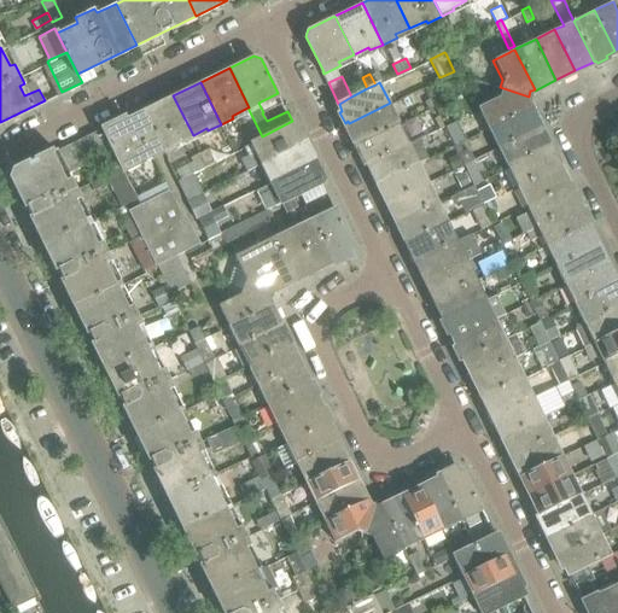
[(485,127),(529,106),(526,101),(529,97),(500,87),(496,98),(477,107),(485,127)]
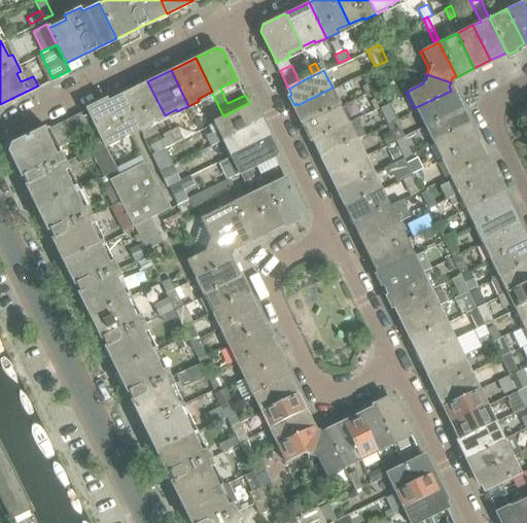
[(355,85),(351,78),(341,83),(344,91),(355,85)]
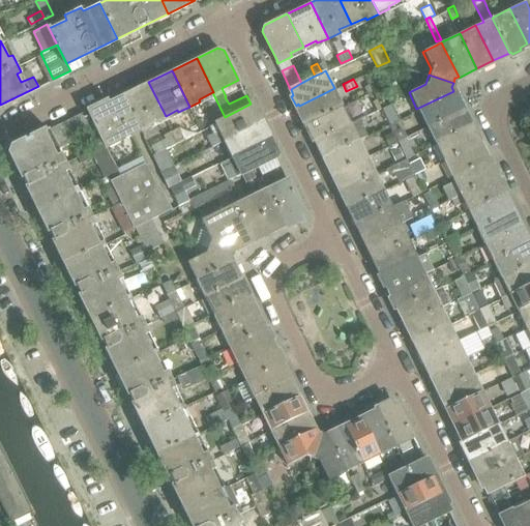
[(166,116),(148,82),(124,94),(143,130),(153,124),(152,122),(166,116)]
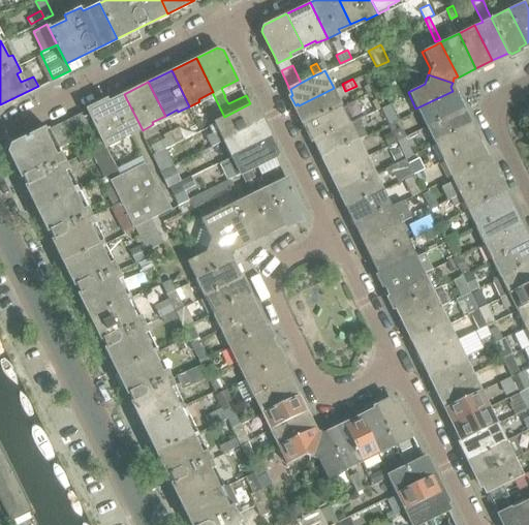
[(306,122),(342,104),(334,88),(299,105),(301,112),(299,113),(304,122),(306,121),(306,122)]
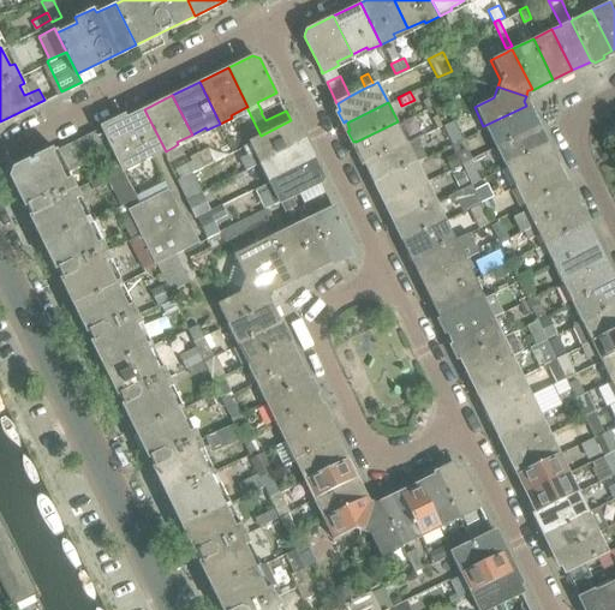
[(538,126),(527,106),(527,105),(526,106),(483,126),(494,147),(538,126)]
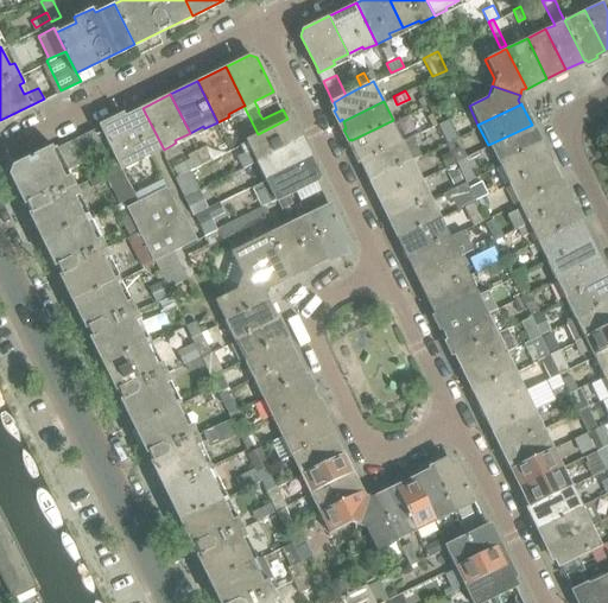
[(151,154),(164,150),(143,108),(124,116),(122,113),(100,125),(111,147),(112,146),(120,163),(122,169),(151,154)]
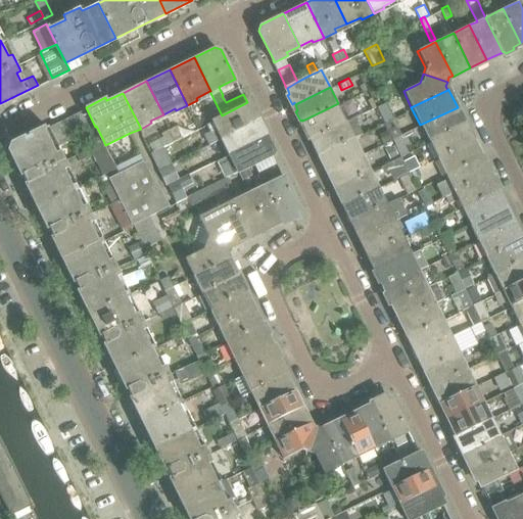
[(395,116),(387,100),(377,105),(385,121),(395,116)]
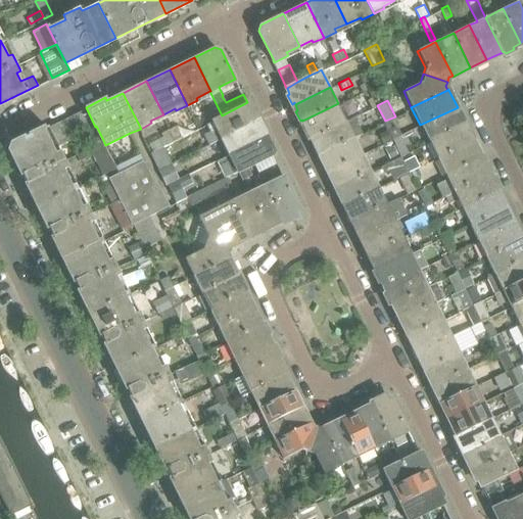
[(211,142),(255,120),(255,119),(257,118),(253,108),(251,110),(247,102),(222,115),(220,116),(210,121),(205,124),(209,130),(203,133),(208,143),(211,142)]
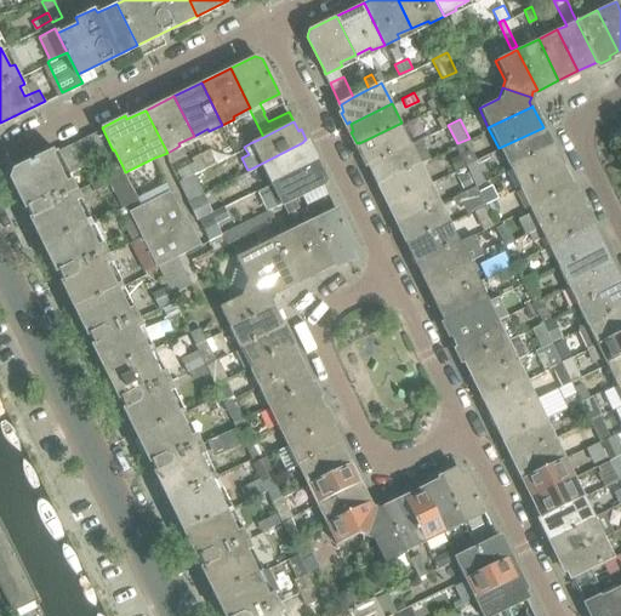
[(369,161),(410,142),(402,123),(359,143),(363,150),(360,152),(365,163),(369,161)]
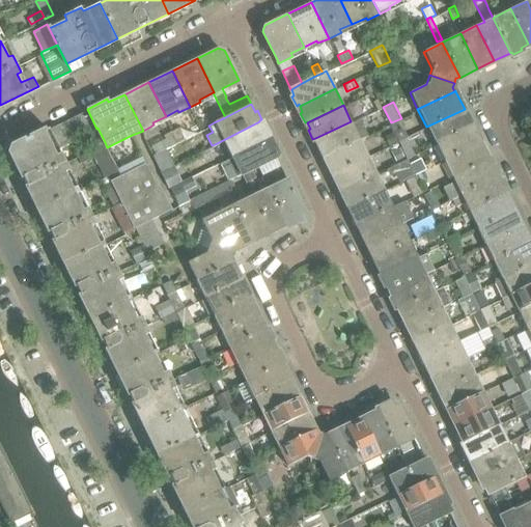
[(75,191),(65,172),(70,170),(62,153),(57,155),(54,149),(86,134),(93,147),(91,148),(105,142),(98,128),(96,129),(87,109),(45,130),(11,145),(9,151),(37,209),(75,191)]
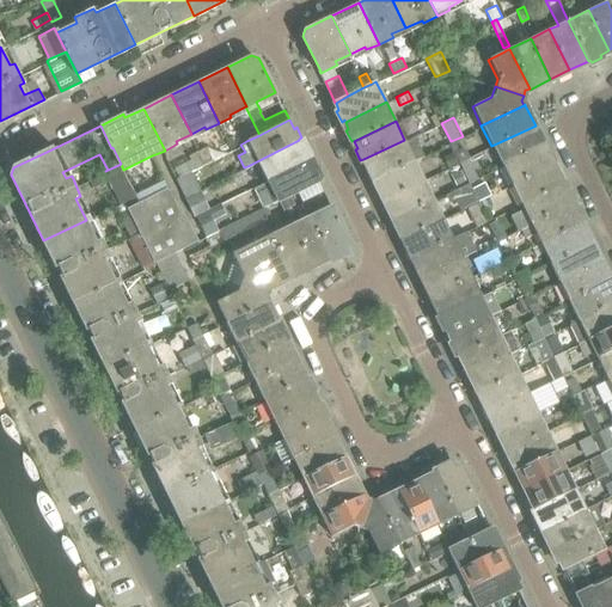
[(501,165),(544,145),(536,126),(491,146),(501,165)]
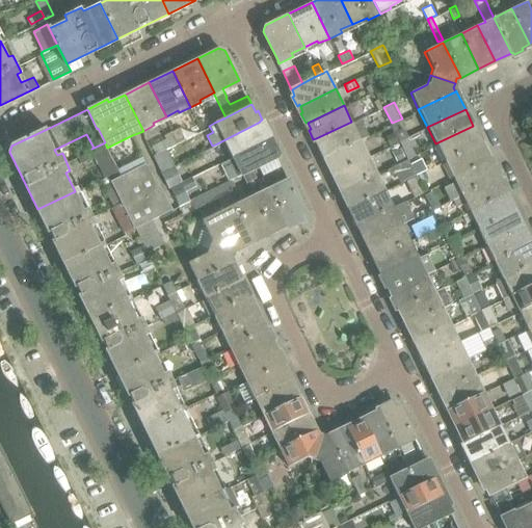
[(324,156),(361,138),(369,135),(369,134),(361,117),(351,122),(316,138),(324,156)]
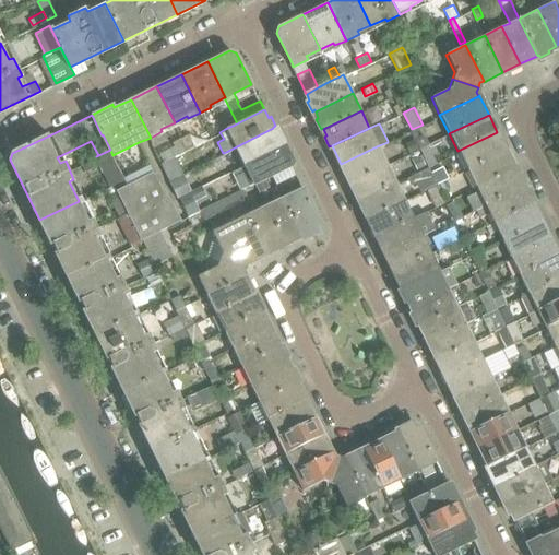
[(242,165),(282,144),(284,143),(280,134),(277,136),(273,128),(226,152),(234,168),(242,164),(242,165)]
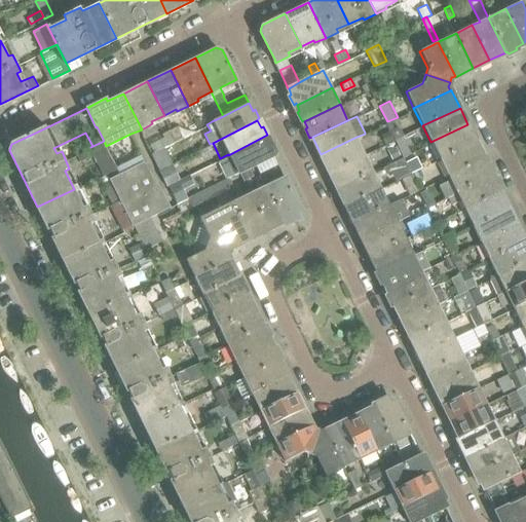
[(404,134),(401,127),(396,125),(393,126),(390,120),(386,122),(395,139),(404,134)]
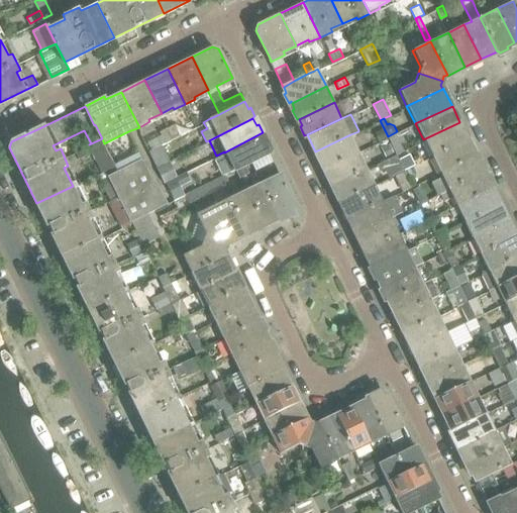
[(181,133),(175,122),(167,126),(173,137),(181,133)]
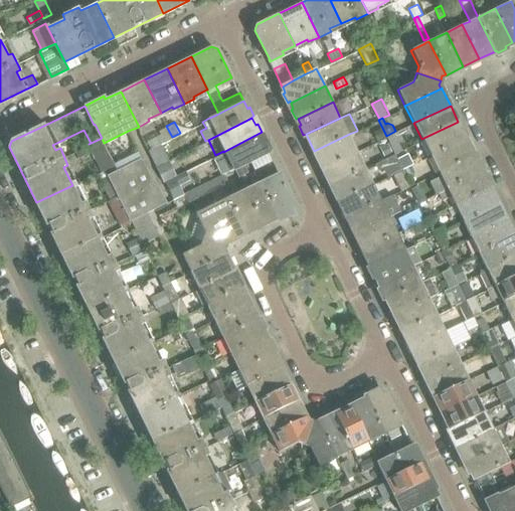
[(430,155),(466,138),(458,122),(421,139),(430,155)]
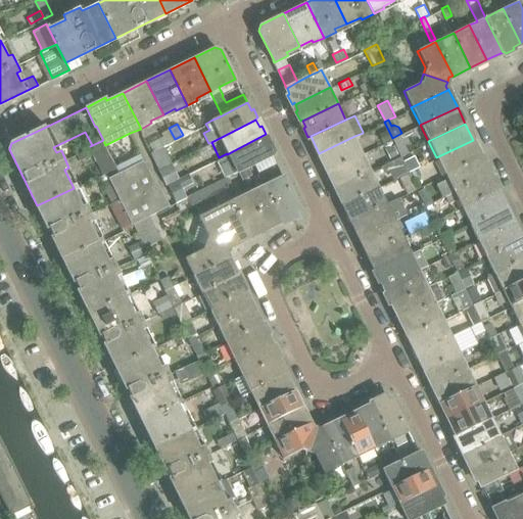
[(175,139),(169,128),(161,132),(167,143),(175,139)]
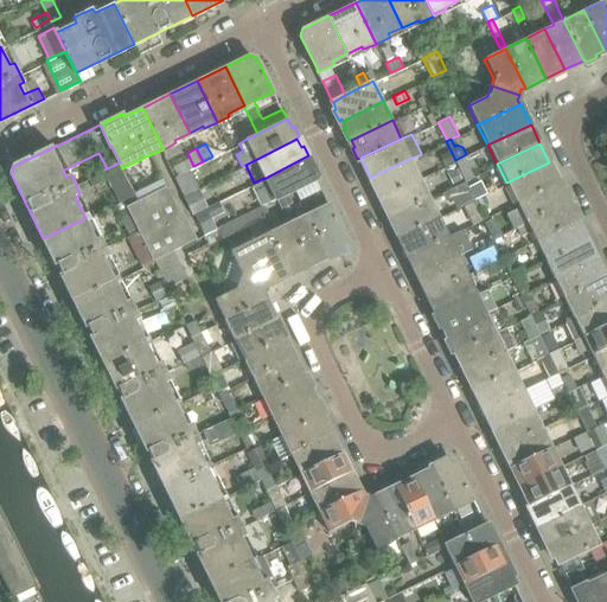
[(455,160),(449,148),(440,153),(446,165),(455,160)]
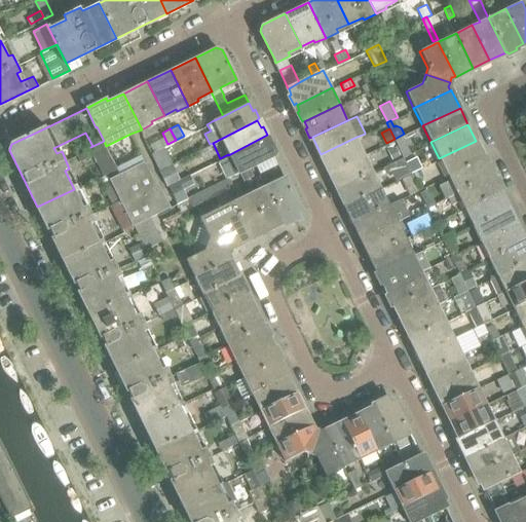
[(273,154),(273,152),(275,151),(271,143),(268,144),(265,136),(228,155),(236,172),(273,154)]
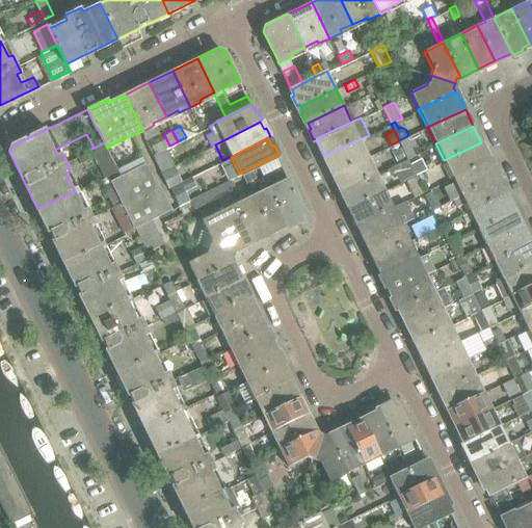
[(333,174),(369,156),(361,138),(324,156),(333,174)]
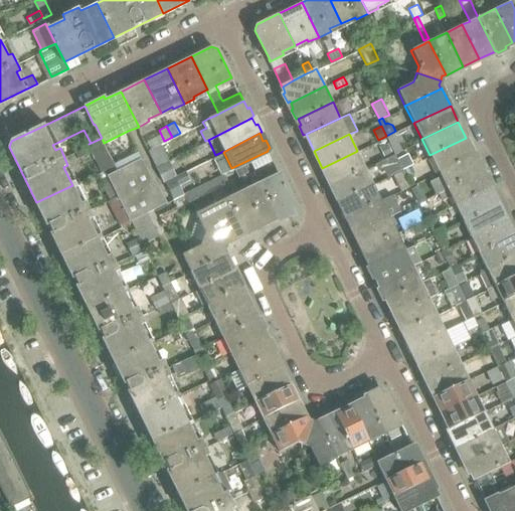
[(112,159),(104,143),(102,138),(89,144),(102,171),(105,169),(114,165),(113,163),(114,162),(112,159)]
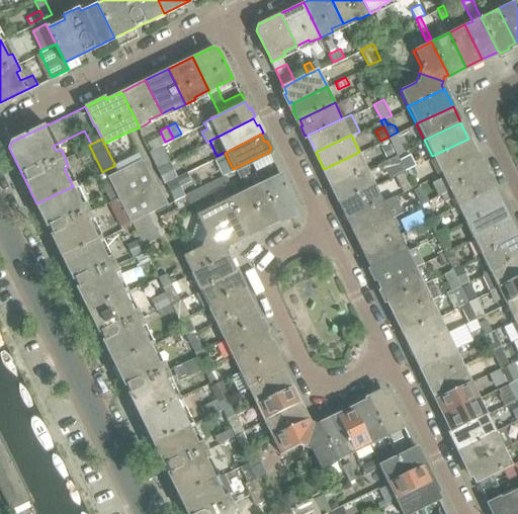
[(399,139),(392,142),(397,152),(404,149),(399,139)]
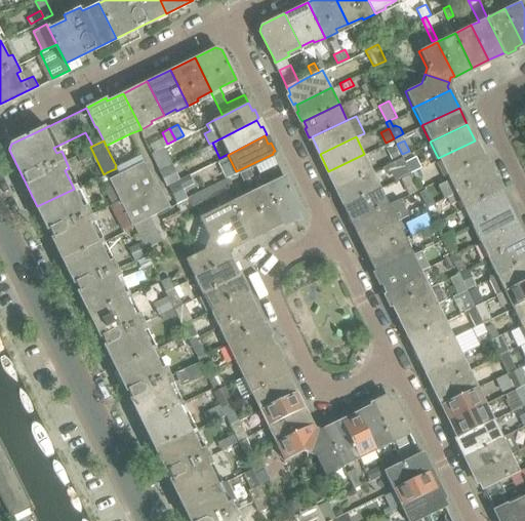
[(446,174),(483,156),(475,141),(438,158),(446,174)]
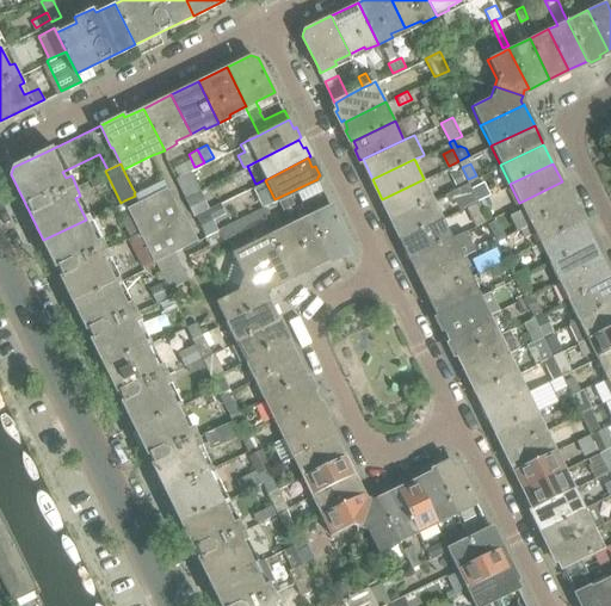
[(460,168),(451,173),(456,184),(466,179),(460,168)]
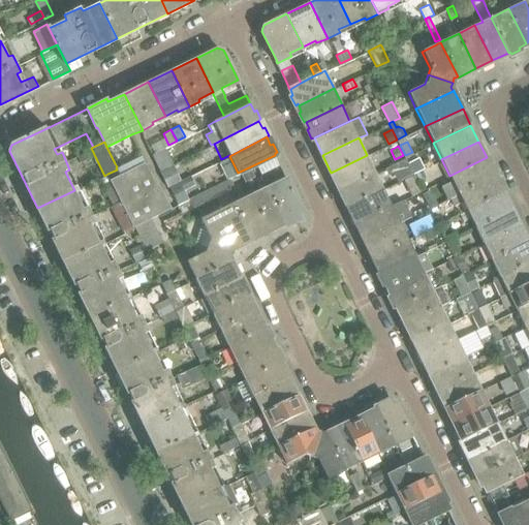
[(174,163),(165,147),(152,153),(160,171),(174,163)]
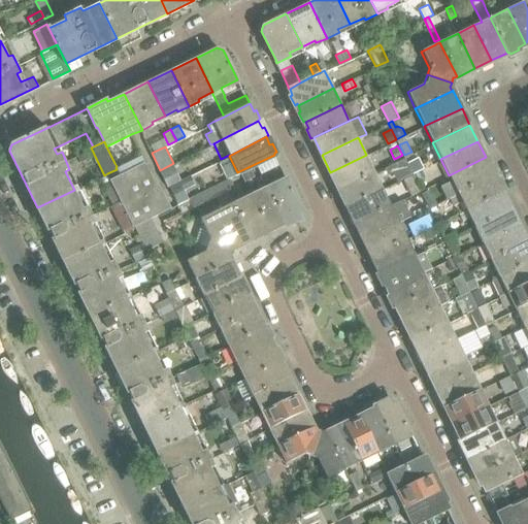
[(88,157),(85,151),(76,155),(79,161),(88,157)]
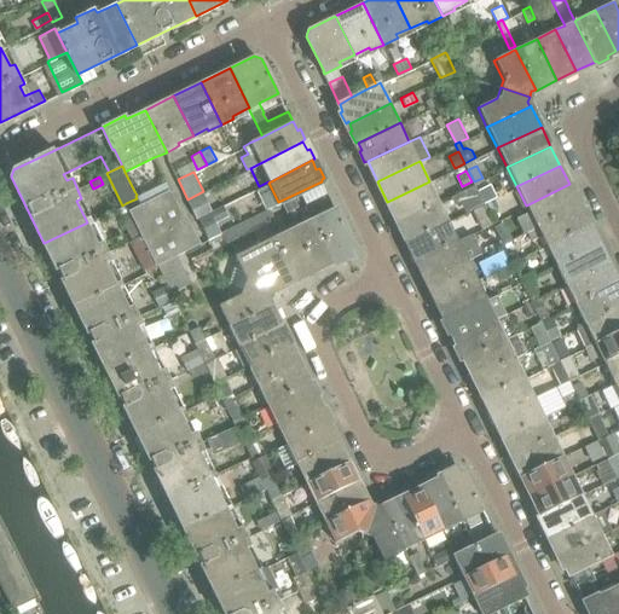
[(201,242),(190,220),(187,216),(165,180),(137,195),(136,196),(137,198),(126,203),(128,209),(132,216),(142,233),(156,264),(177,254),(201,242)]
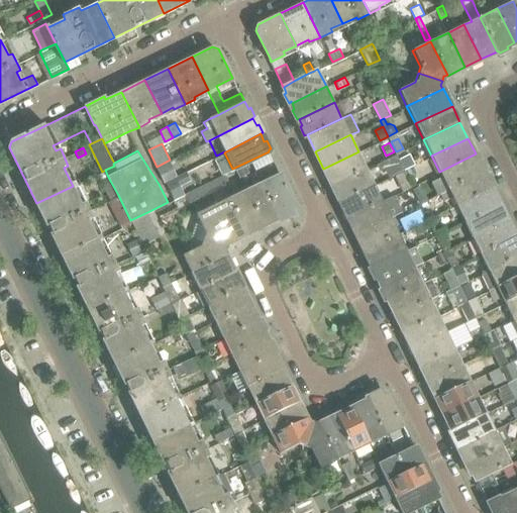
[(331,185),(367,168),(358,151),(323,169),(331,185)]
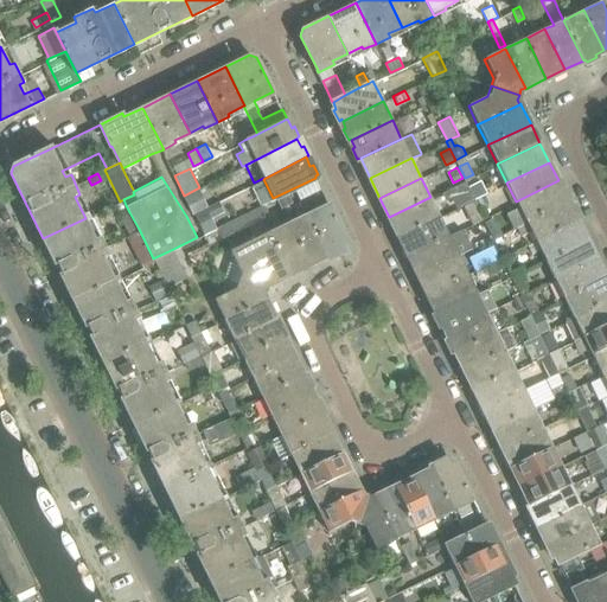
[(517,225),(568,200),(564,192),(567,191),(562,181),(560,183),(558,180),(516,202),(518,206),(506,212),(513,226),(517,225)]
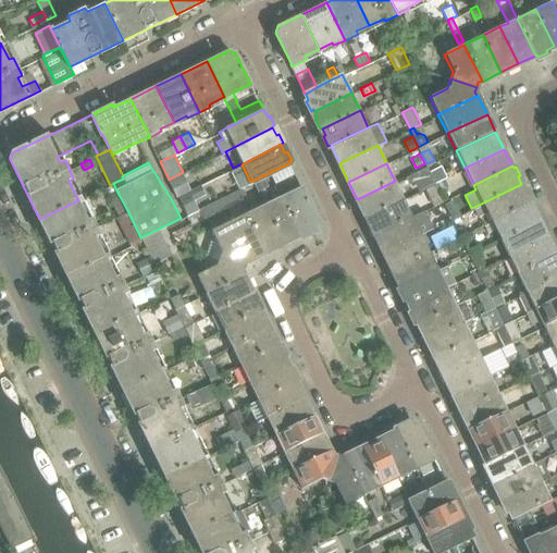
[(446,177),(442,170),(431,174),(435,183),(444,179),(446,177)]
